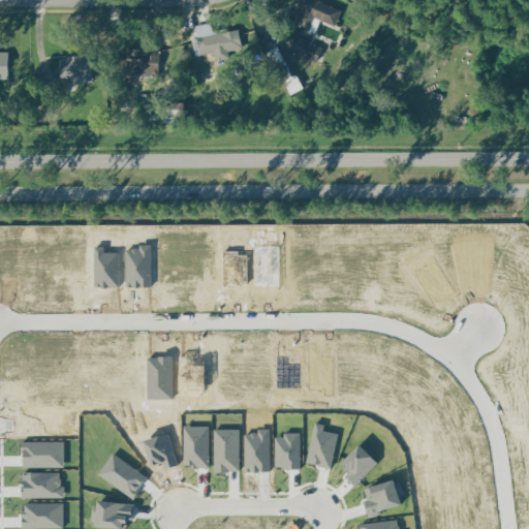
[(297,23),(300,17),(294,14),(300,0),(303,0),(306,1),(306,0),(318,0),(342,9),(336,25),(316,17),(311,29),(297,23)]
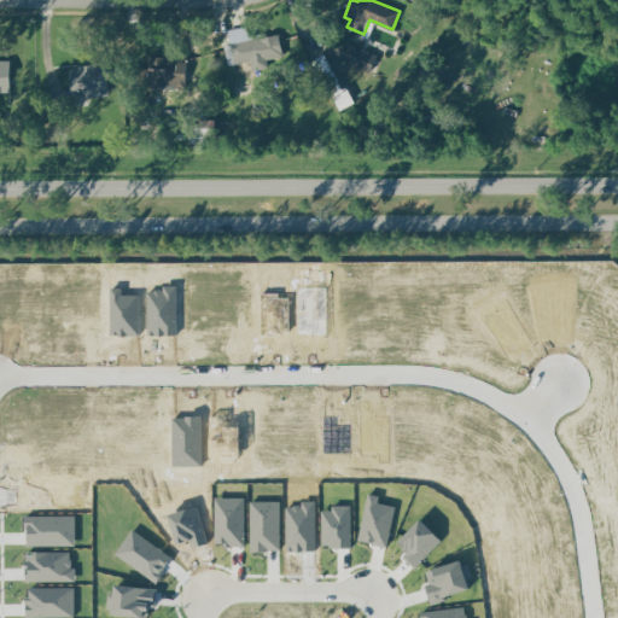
[(283,30),(289,56),(266,60),(268,68),(255,70),(252,60),(235,65),(231,41),(283,30)]
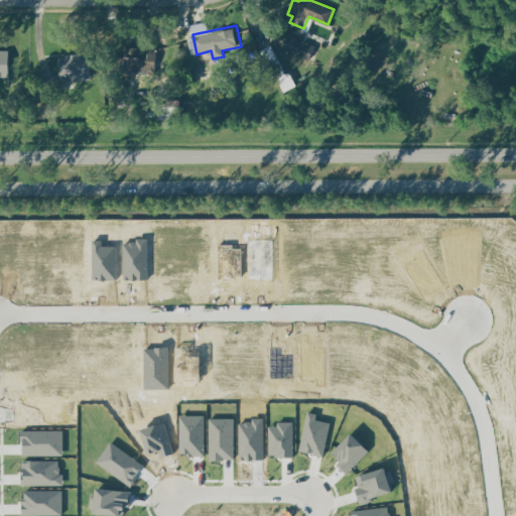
[(281,31),(315,46),(309,60),(275,45),(281,31)]
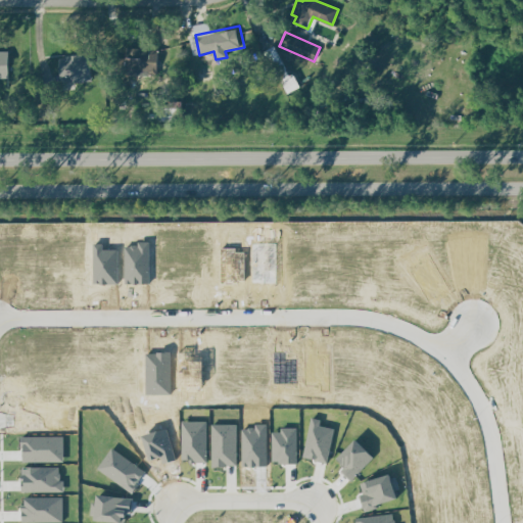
[(267,50),(288,94),(302,87),(295,73),(290,75),(276,46),(267,50)]
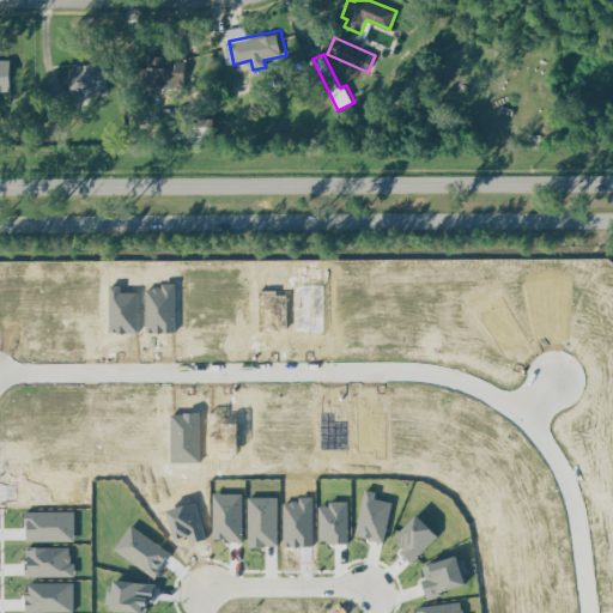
[(150,55),(147,77),(176,78),(175,87),(187,87),(189,59),(150,55)]
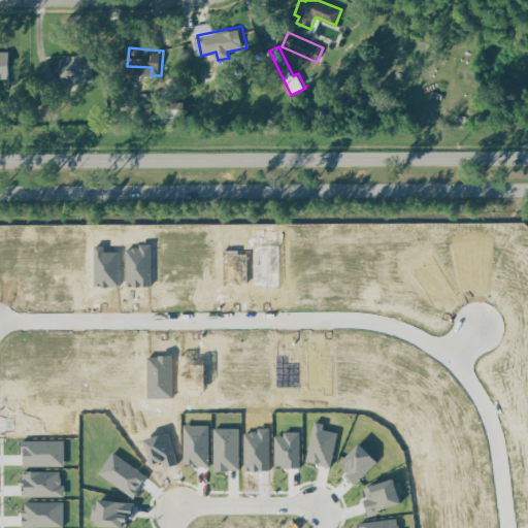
[(0,53),(8,53),(9,77),(0,77),(0,53)]
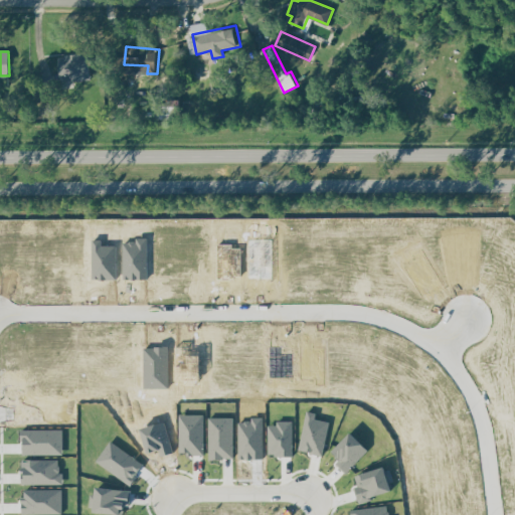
[(90,54),(93,77),(61,80),(59,57),(90,54)]
